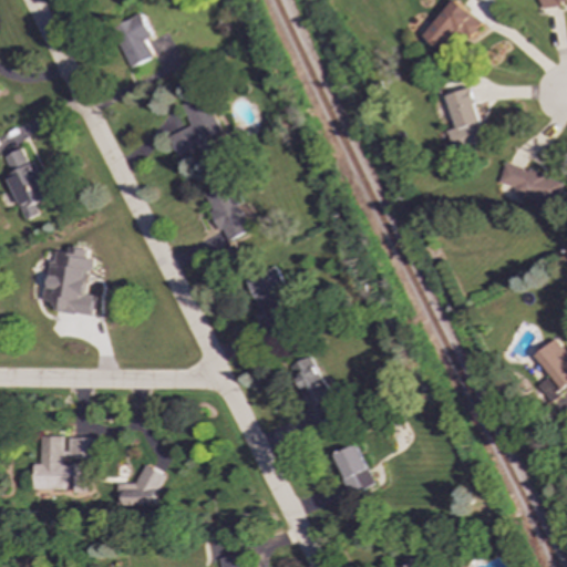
[(471,38),(484,23),(457,0),(455,0),(424,35),(445,54),(464,33),(471,38)]
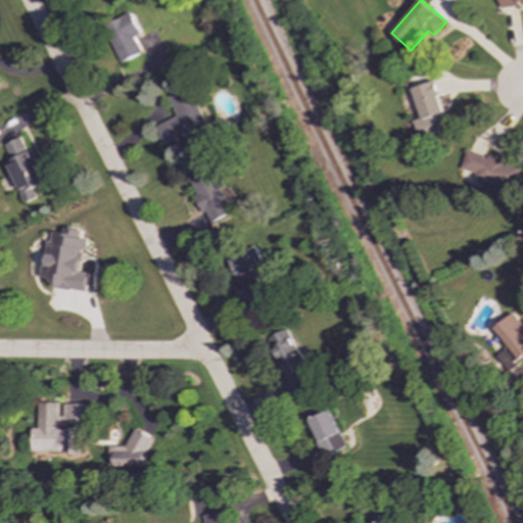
[(522,0),(498,0),(501,8),(519,6),(519,1),(522,0)]
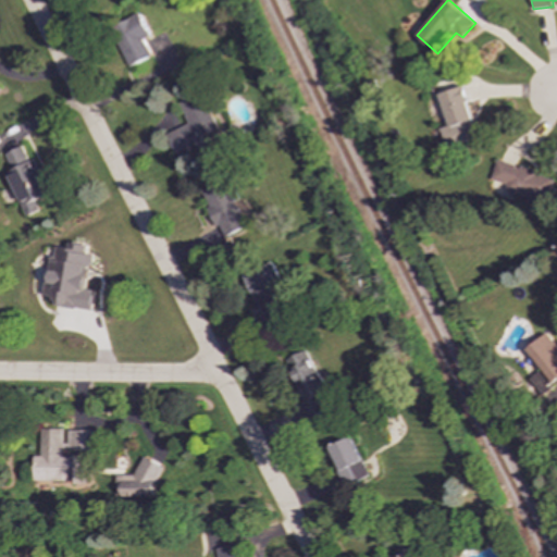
[(131,66),(152,56),(145,39),(151,36),(140,13),(111,27),(131,66)]
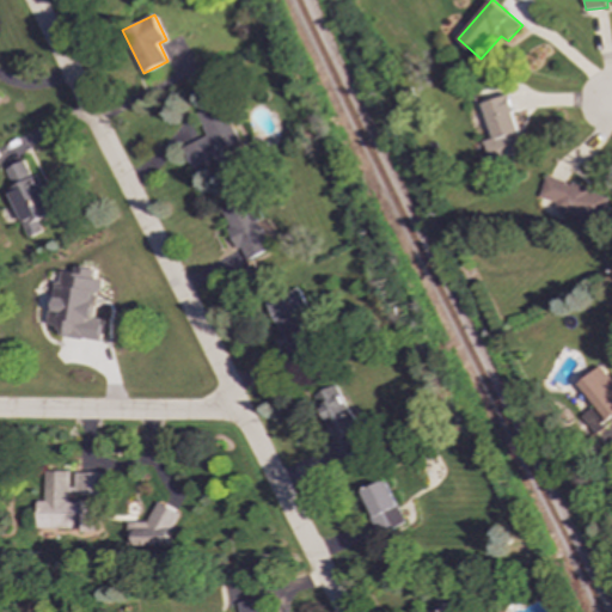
[(483,103),(493,138),(483,141),(490,163),(526,152),(510,96),(483,103)]
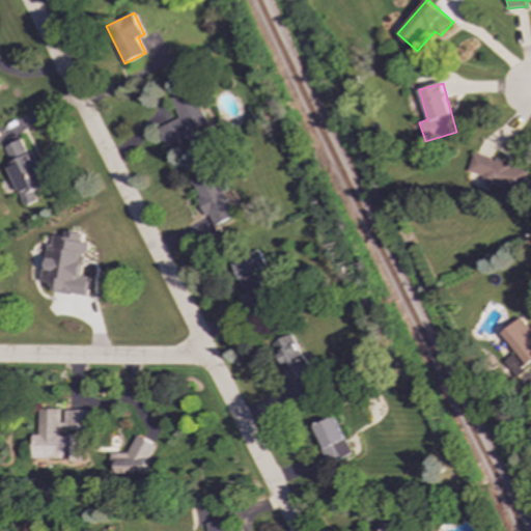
[(210,123),(193,88),(172,99),(180,117),(158,129),(168,149),(182,143),(186,150),(199,144),(193,132),(210,123)]
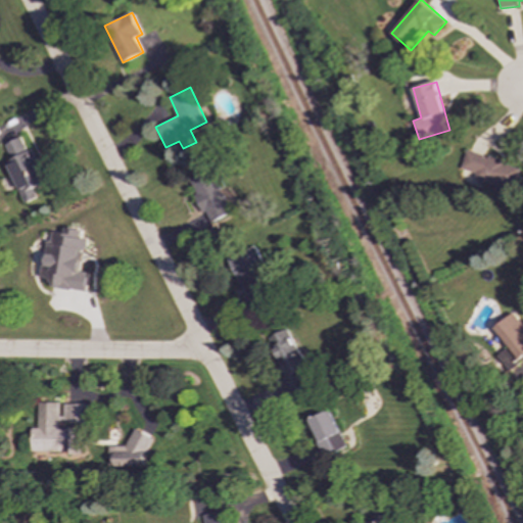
[(22,203),(36,198),(32,187),(46,182),(33,148),(26,151),(20,137),(3,144),(10,160),(5,162),(22,203)]
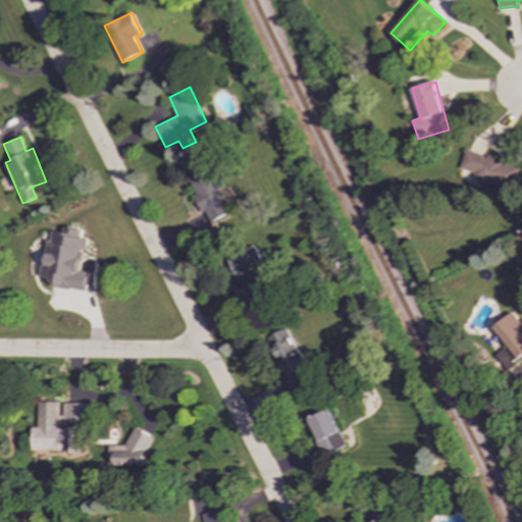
[(520,165),(464,151),(458,173),(497,184),(494,192),(512,197),(520,165)]
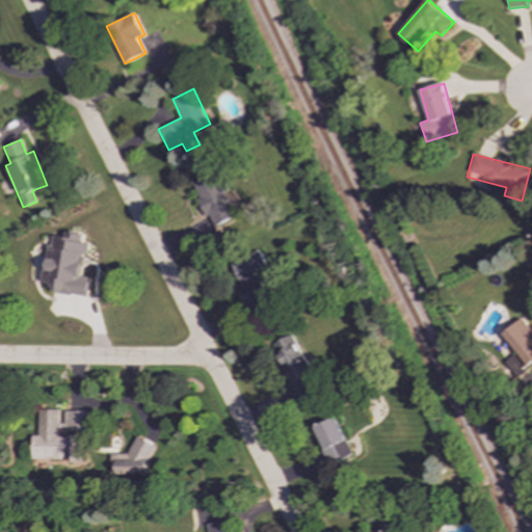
[(202,231),(236,217),(216,171),(191,182),(207,218),(197,221),(202,231)]
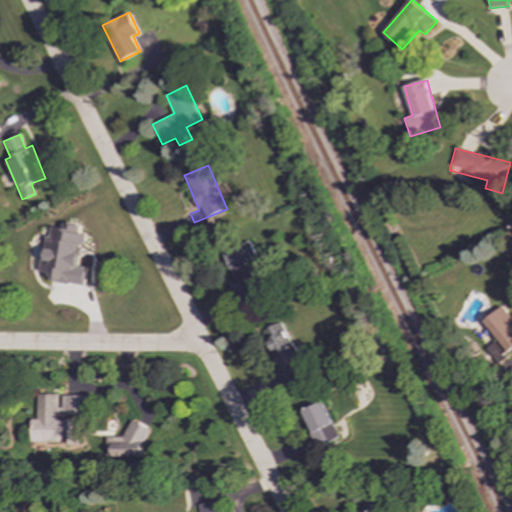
[(83,286),(86,267),(77,266),(80,245),(83,245),(85,232),(48,227),(44,256),(41,256),(38,272),(50,273),(49,281),(83,286)]
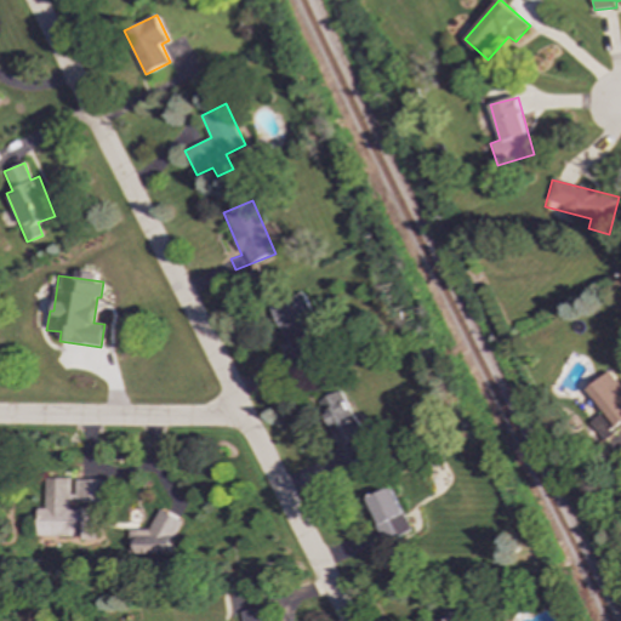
[(313,313),(303,294),(271,308),(296,364),(323,352),(306,317),(313,313)]
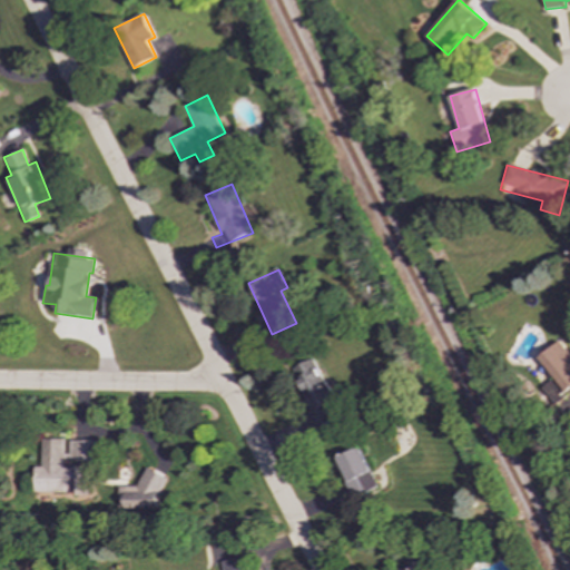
[(568,392),(569,390),(569,351),(561,341),(540,357),(568,392)]
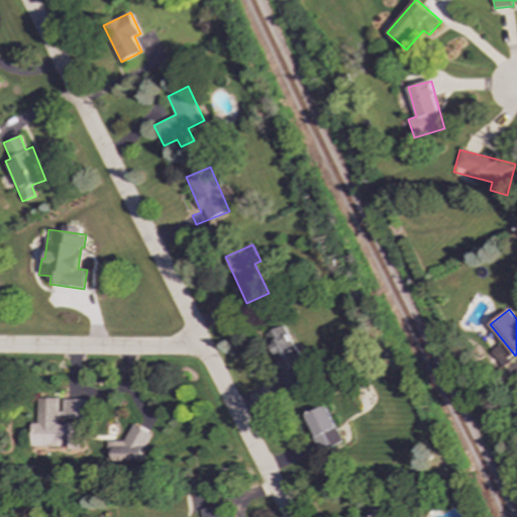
[(265,334),(283,376),(262,384),(268,398),(309,380),(286,324),(265,334)]
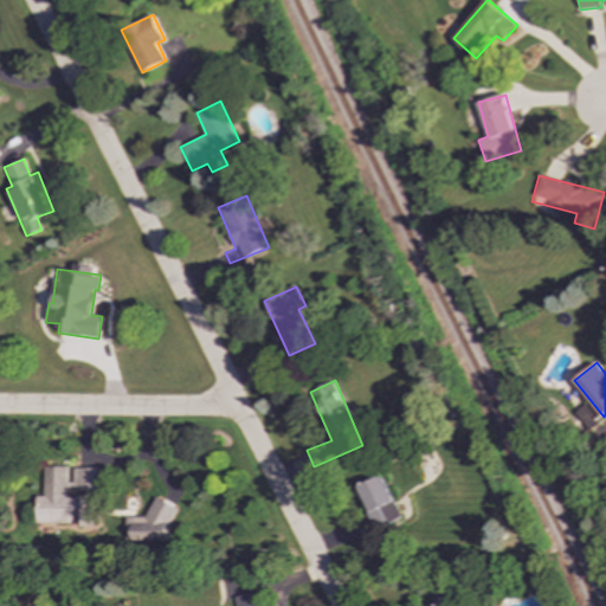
[(34,524),(95,526),(95,497),(68,496),(68,489),(104,490),(104,469),(70,468),(70,466),(43,466),(42,496),(36,496),(34,524)]
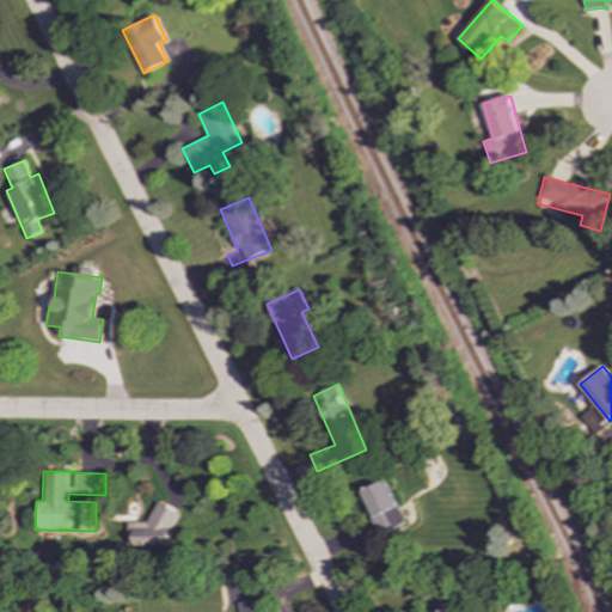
[(405,521),(386,479),(360,491),(379,534),(405,521)]
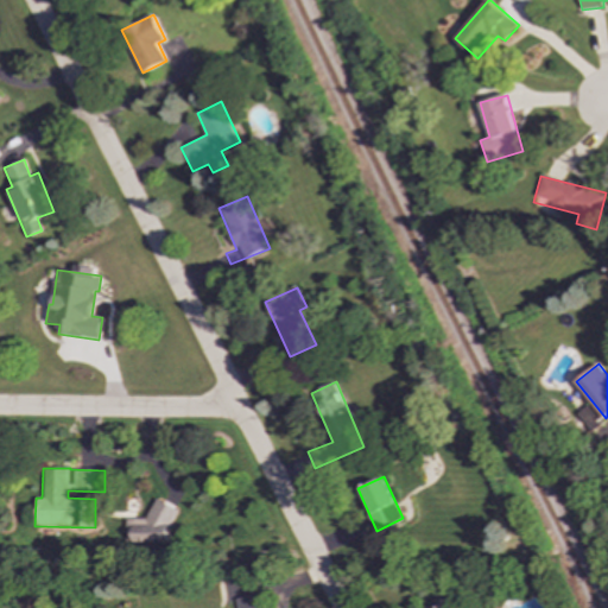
[(126,543),(171,542),(171,504),(151,505),(151,518),(126,519),(126,543)]
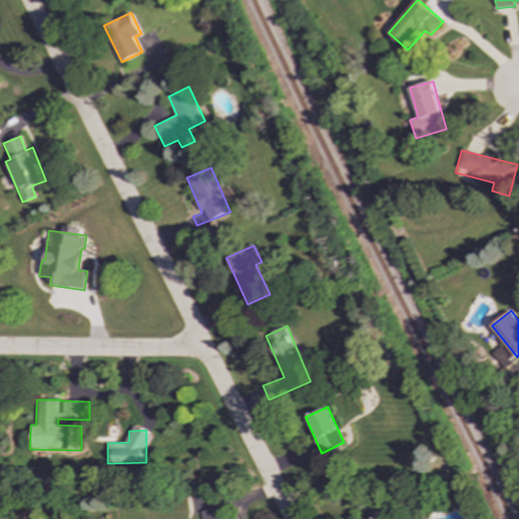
[(201,511),(202,518),(223,518),(220,506),(201,511)]
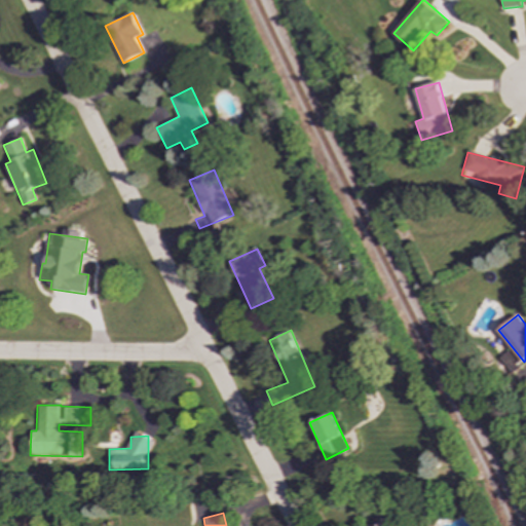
[(367,525),(395,525),(390,516),(367,525)]
